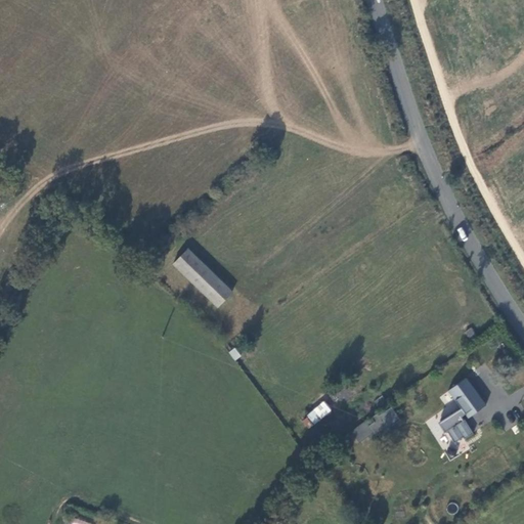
[(174,264),(219,310),(234,296),(189,249),(174,264)]
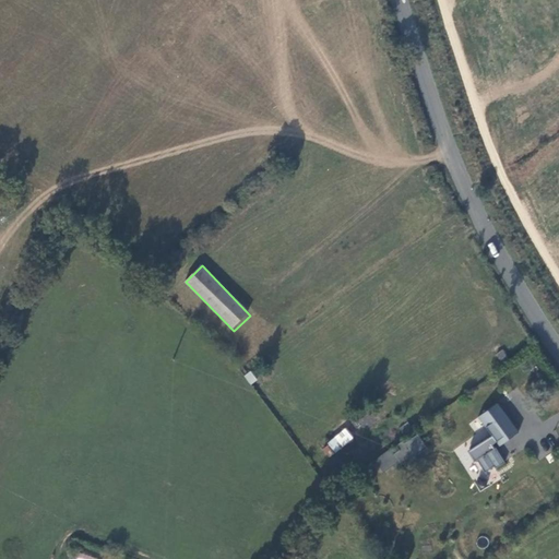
[(497,355),(503,363),(509,357),(503,349),(497,355)]
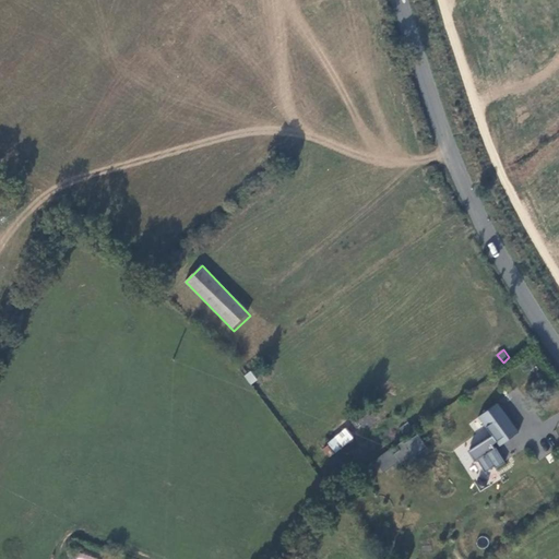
[(244,377),(251,384),(258,379),(249,371),(244,377)]
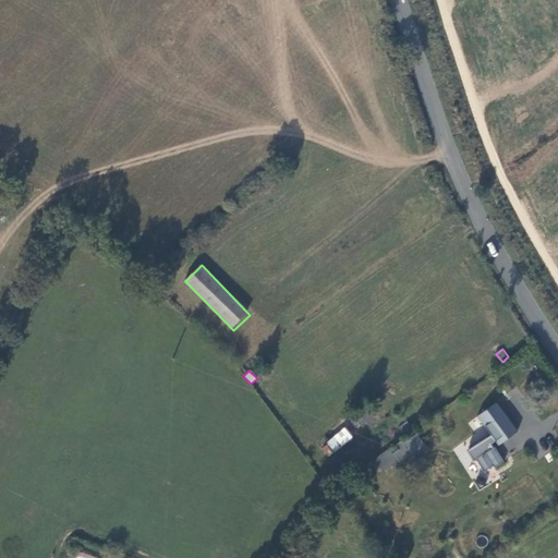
[(477,415),(498,443),(517,428),(496,401),(477,415)]
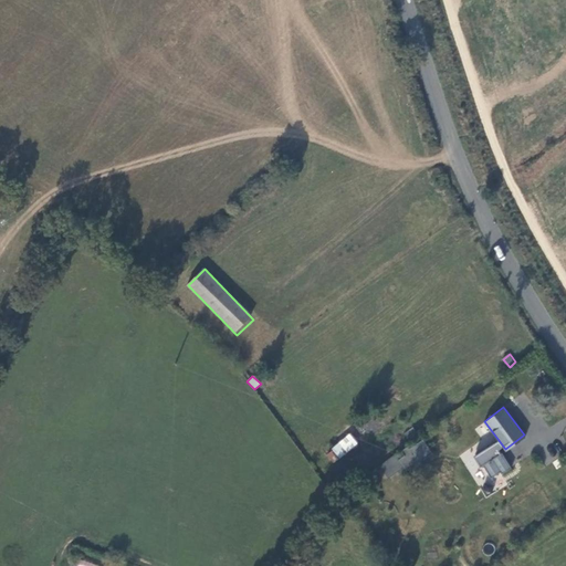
[(331,446),(337,454),(356,440),(350,431),(331,446)]
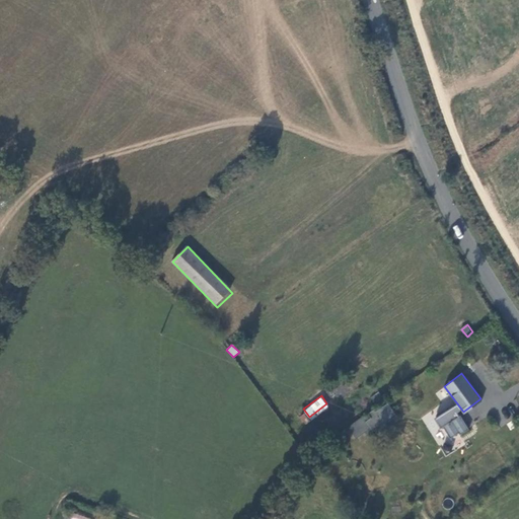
[(390,410),(382,398),(374,404),(382,416),(390,410)]
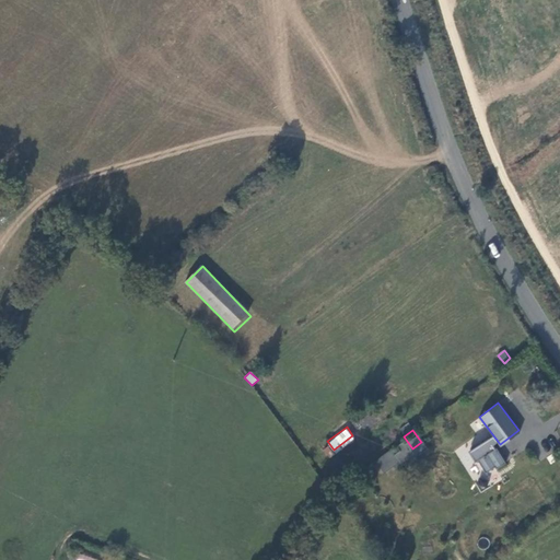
[(410,451),(400,439),(394,443),(403,455),(410,451)]
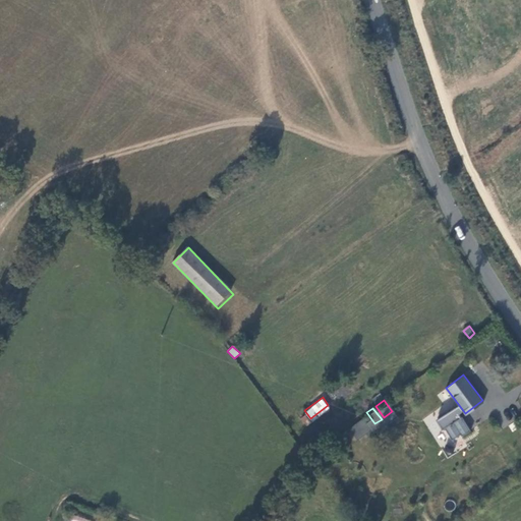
[(370,427),(361,415),(347,425),(357,439),(370,427)]
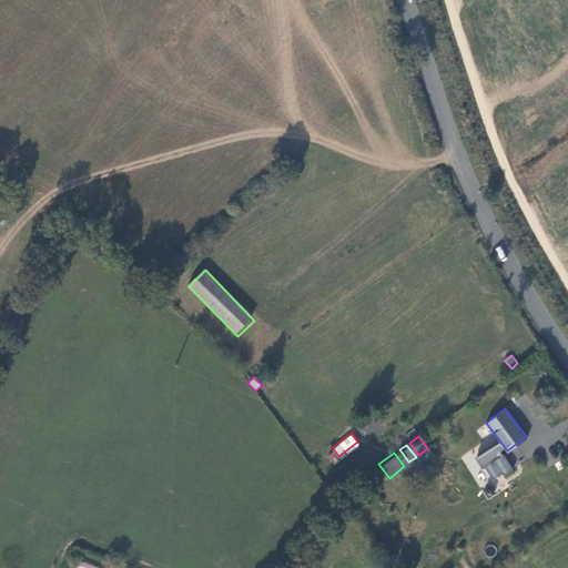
[(485,467),(493,476),(500,470),(505,476),(514,469),(501,454),(485,467)]
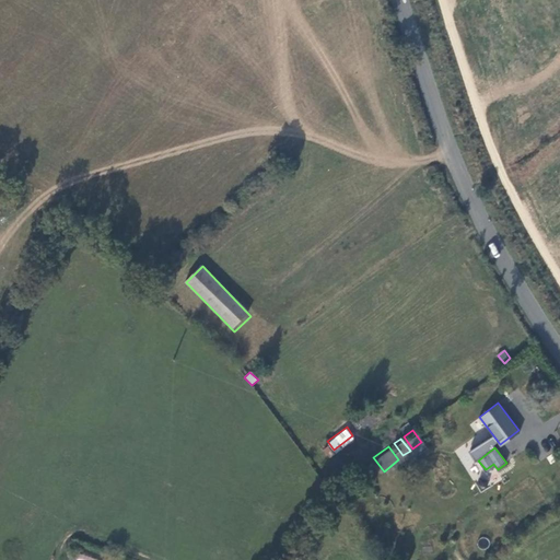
[(478,546),(487,548),(489,539),(480,537),(478,546)]
